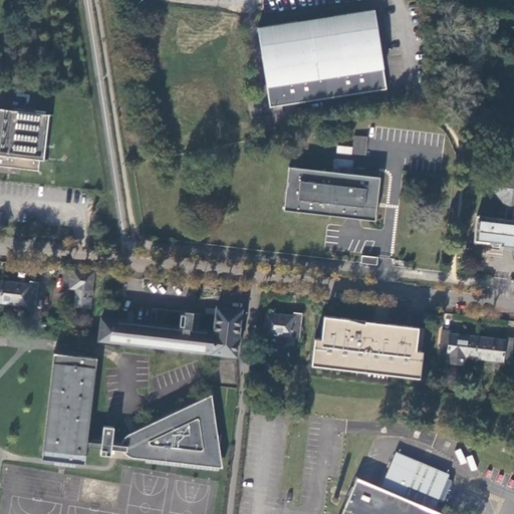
[(373,8),(257,27),(270,107),(328,97),(387,87),(384,77),(373,8)]
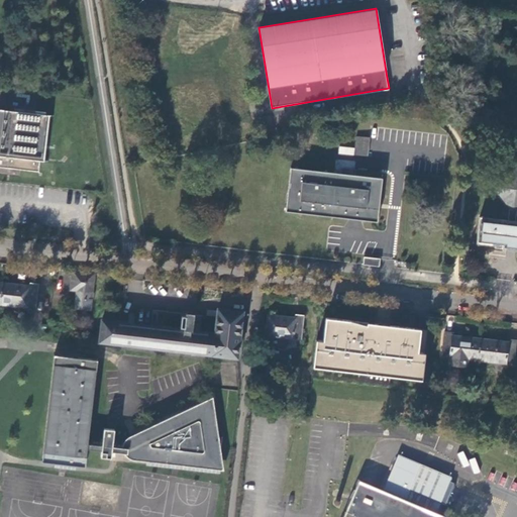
[(434,81),(432,71),(419,73),(420,83),(434,81)]
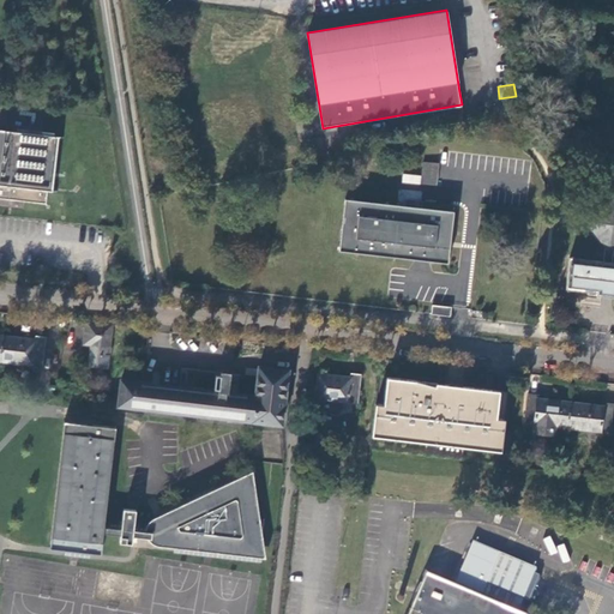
[(18,126),(18,132),(0,130),(0,131),(2,132),(0,151),(0,197),(46,204),(47,192),(58,193),(59,191),(53,190),(59,139),(65,139),(65,138),(29,133),(29,127),(18,126)]
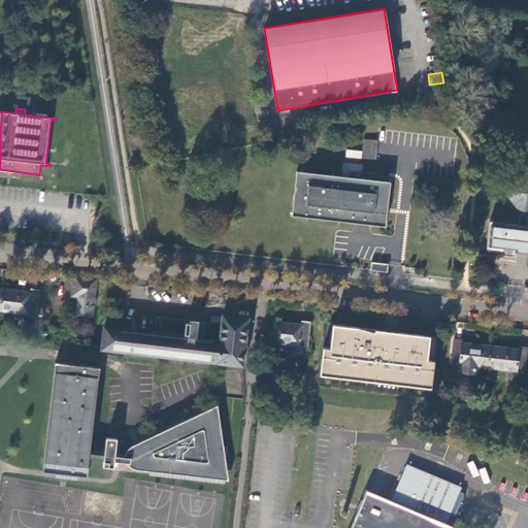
[(364,154),(377,155),(378,141),(365,139),(364,154)]
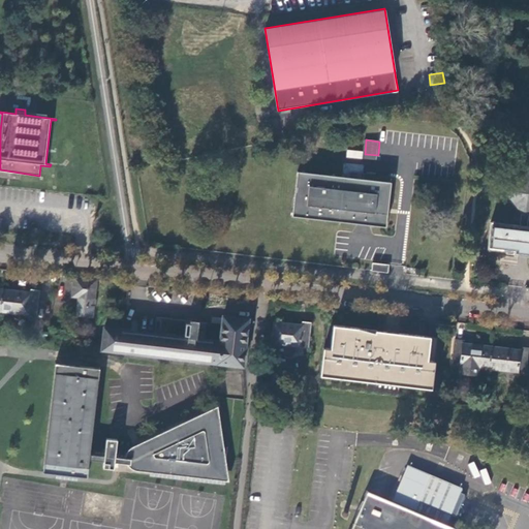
[(354,223),(384,227),(391,178),(366,175),(365,180),(342,177),(298,172),(292,215),(354,223)]
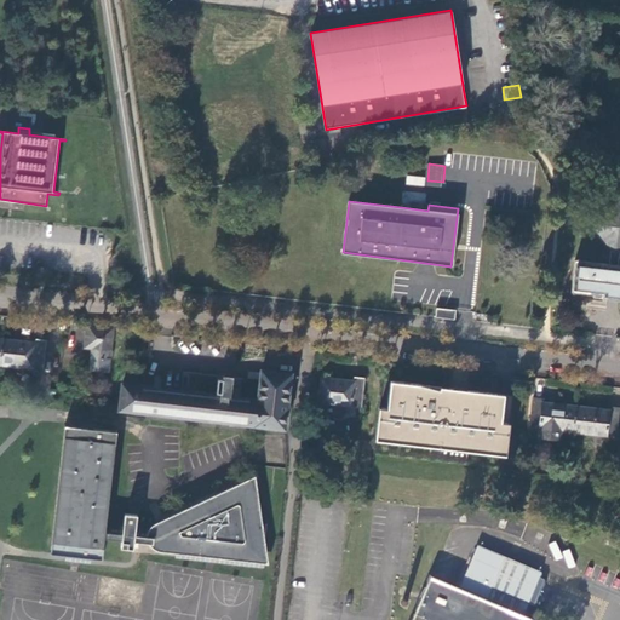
[(619,264),(619,265),(619,262),(619,202),(619,201),(597,220),(598,222),(596,223),(613,244),(610,264),(577,259),(573,292),(602,296),(602,299),(619,300),(619,264)]
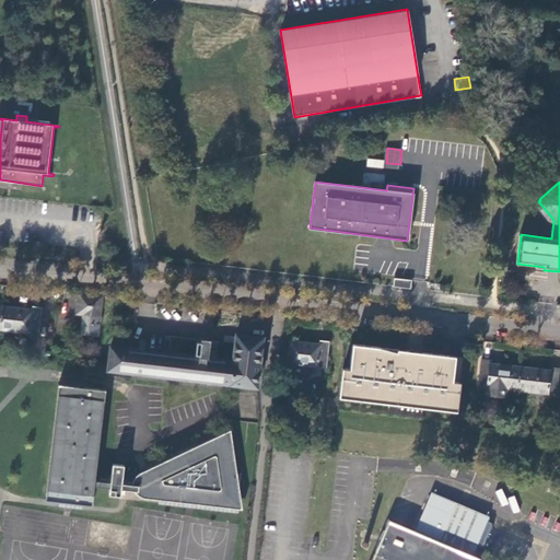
[(393,286),(411,288),(412,280),(394,278),(393,286)]
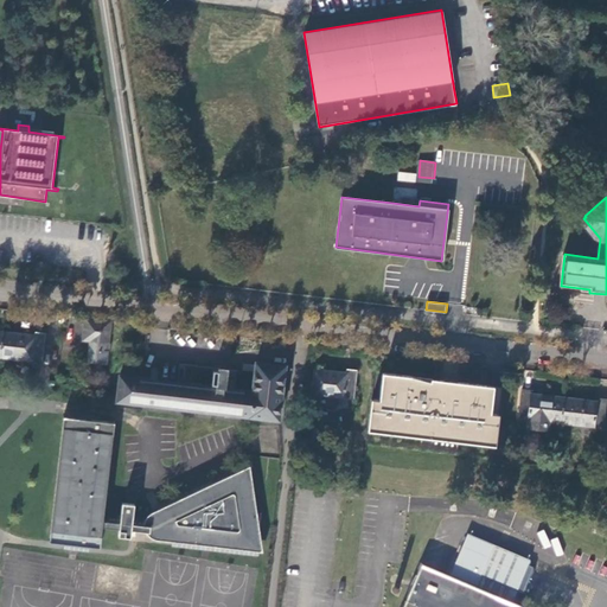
[(110,320),(85,318),(83,340),(90,342),(89,362),(107,364),(108,351),(110,320)]
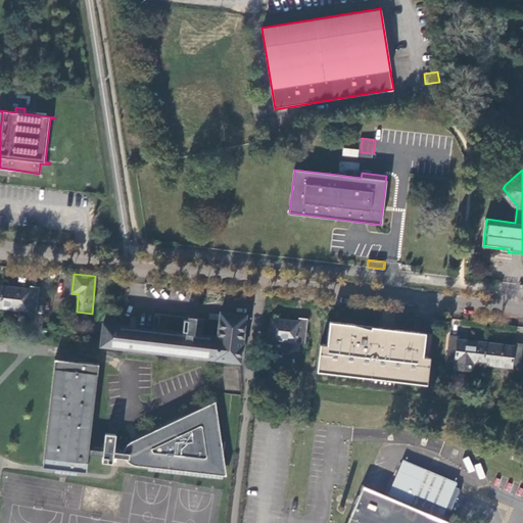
[(30,289),(3,286),(0,307),(36,312),(39,287),(31,286),(30,289)]
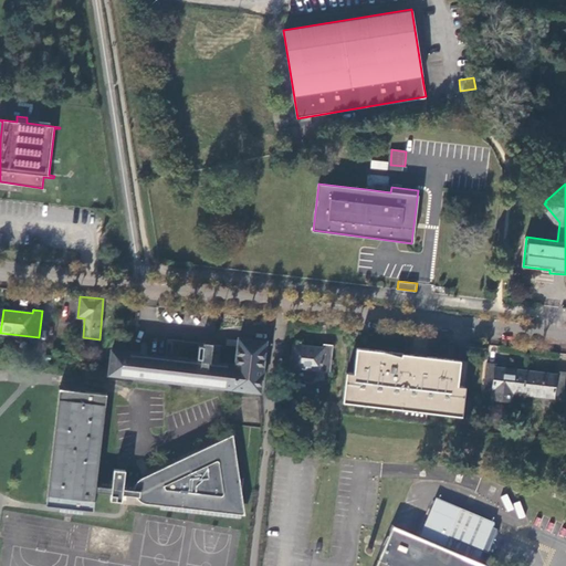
[(108,375),(261,391),(265,342),(239,338),(236,365),(218,363),(220,345),(167,339),(166,356),(112,350),(108,375)]
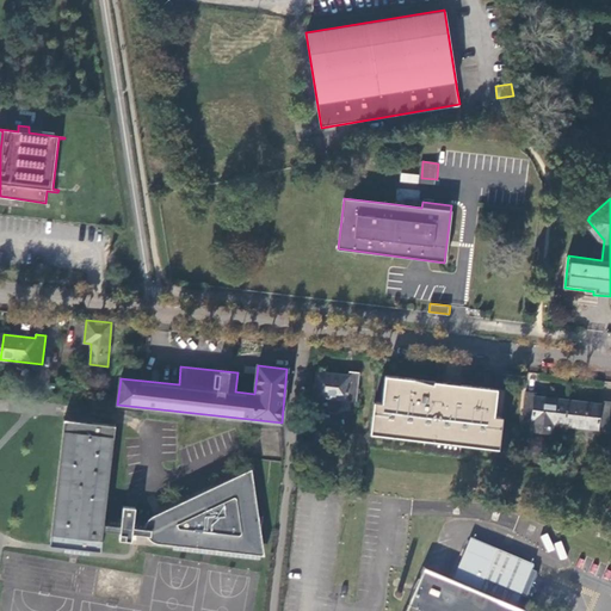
[(314,396),(356,401),(358,372),(349,371),(347,375),(316,371),(314,396)]
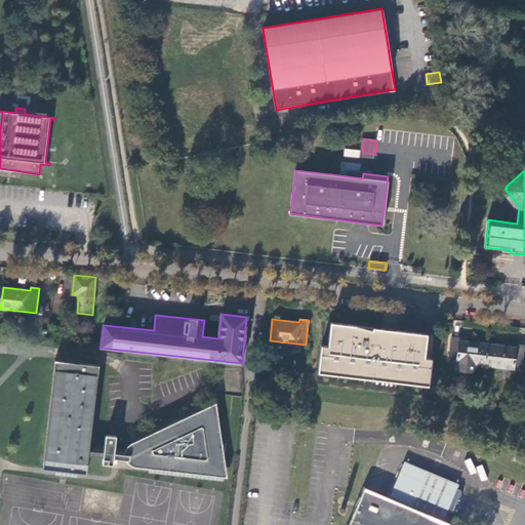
[(423,389),(429,336),(330,326),(325,378),(423,389)]
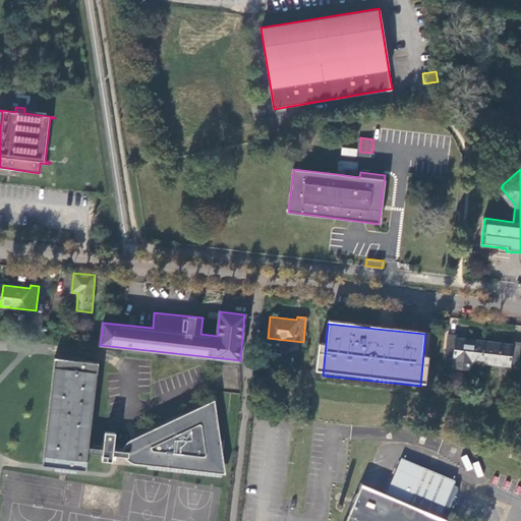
[(72,341),(87,342),(88,332),(73,331),(72,341)]
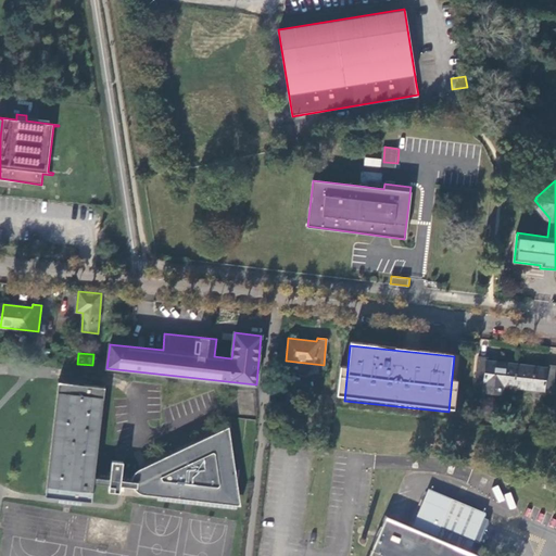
[(514,387),(517,364),(488,361),(489,357),(479,356),(476,382),(487,383),(485,392),(502,394),(503,386),(509,386),(514,387)]
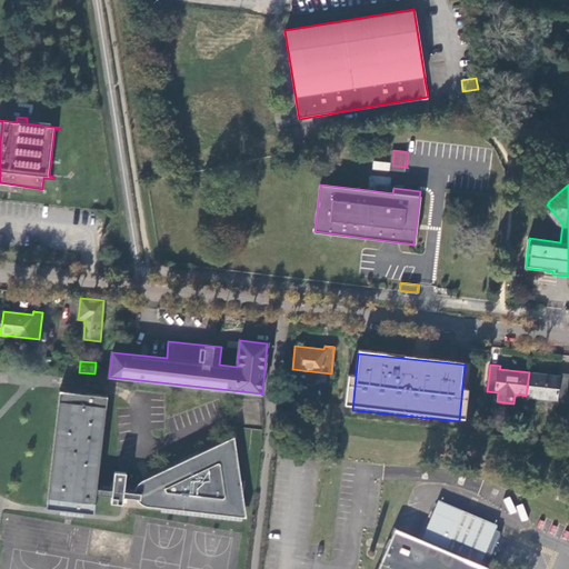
[(559,376),(529,372),(526,396),(567,400),(568,379),(568,373),(559,372),(559,376)]
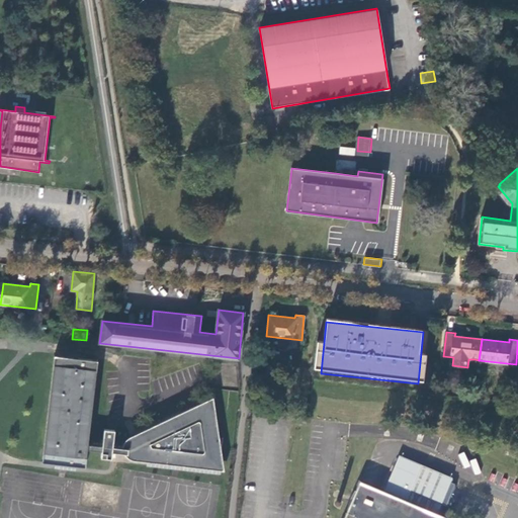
[(40,461),(86,466),(87,456),(86,456),(87,449),(102,451),(101,457),(111,458),(112,452),(124,453),(128,457),(131,459),(134,460),(190,466),(190,469),(220,473),(220,469),(225,470),(222,451),(223,437),(222,444),(221,443),(213,397),(130,437),(127,439),(125,441),(123,444),(123,447),(113,446),(115,430),(104,429),(102,445),(88,444),(98,359),(54,354),(54,357),(55,357),(42,459),(41,459),(40,461)]
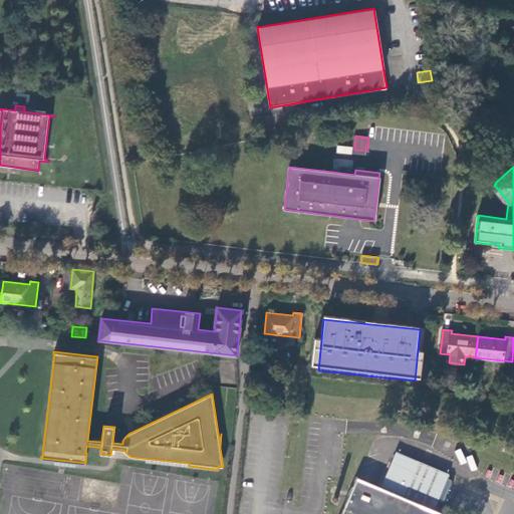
[(435,513),(441,501),(437,500),(448,475),(399,454),(381,491),(358,481),(343,513),(435,513)]
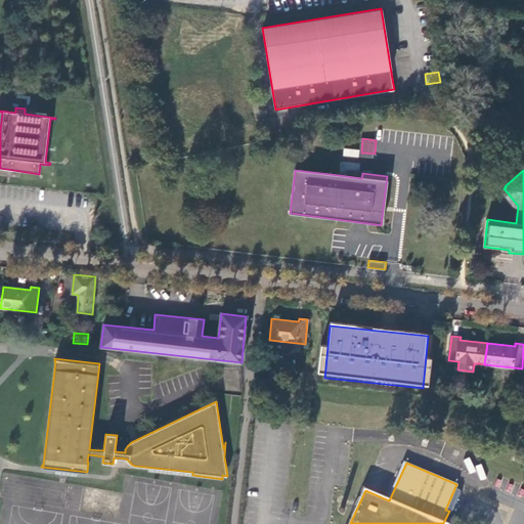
[(445,510),(449,511),(452,512),(463,487),(456,484),(445,510)]
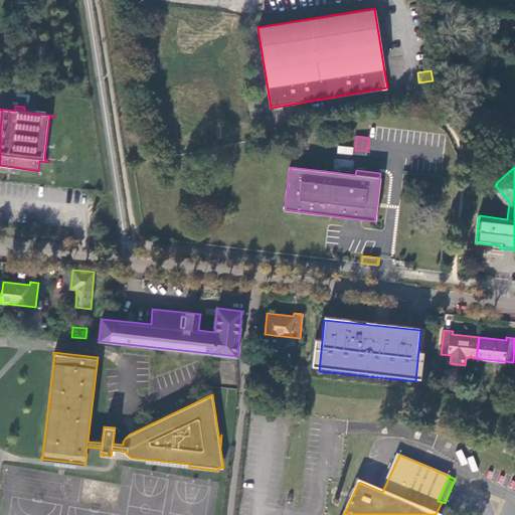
[(328,504),(336,507),(339,499),(336,498),(340,490),(332,486),(329,495),(332,496),(328,504)]
